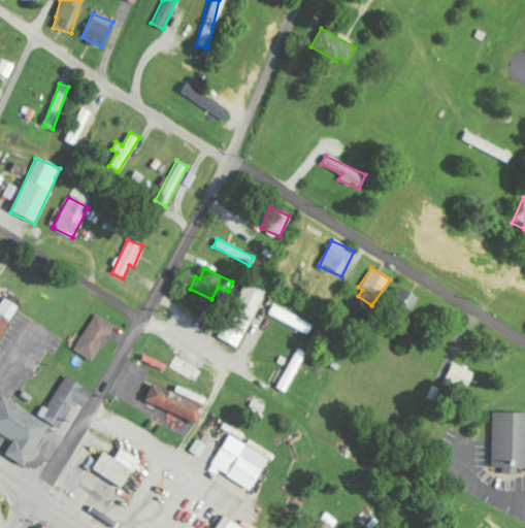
[(238,348),(264,290),(243,281),(218,338),(238,348)]
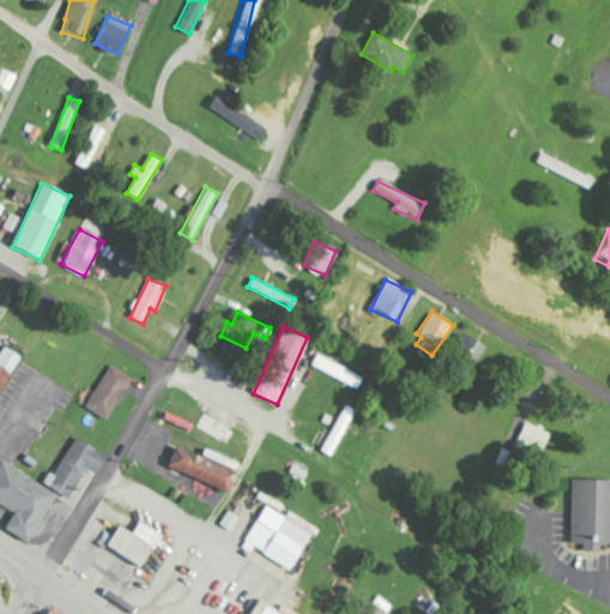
[(453,365),(470,374),(485,344),(463,332),(451,354),(458,357),(453,365)]
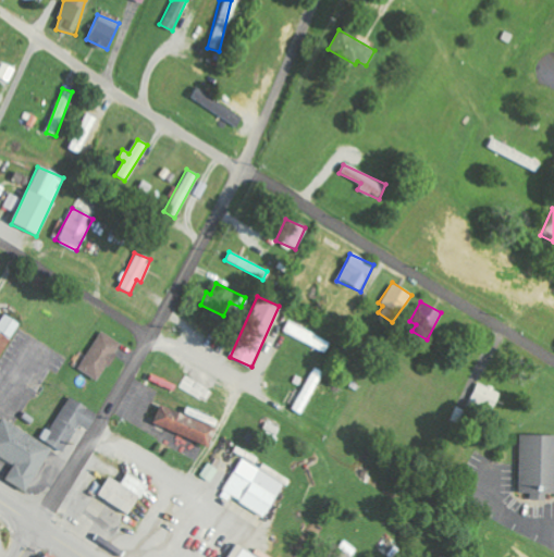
[(0,355),(20,323),(3,313),(0,319),(0,355)]
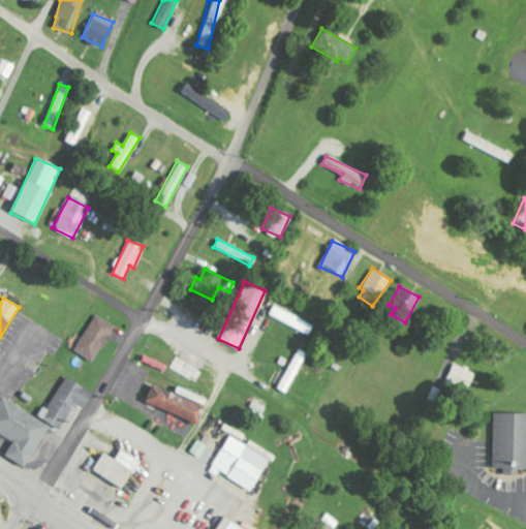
[(309,323),(273,304),(267,315),(304,335),(309,323)]
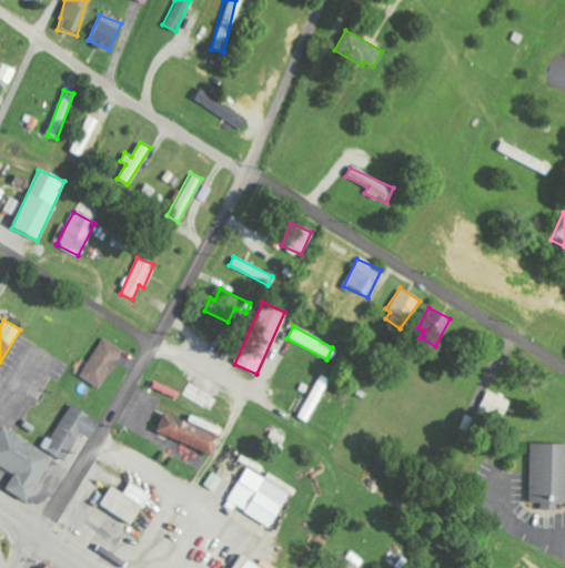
[(124,351),(103,337),(79,375),(100,388),(124,351)]
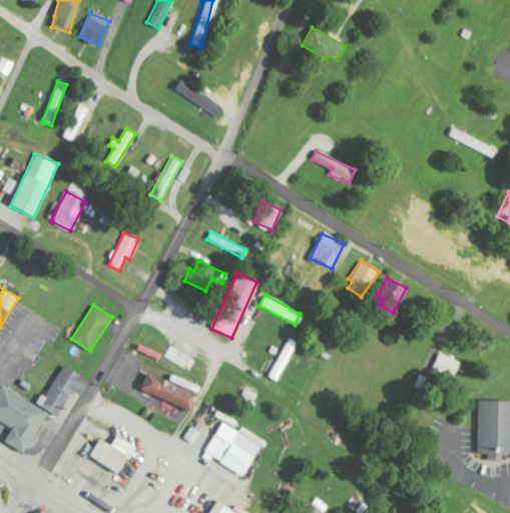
[(181,419),(205,383),(160,355),(162,340),(134,331),(104,384),(181,419)]
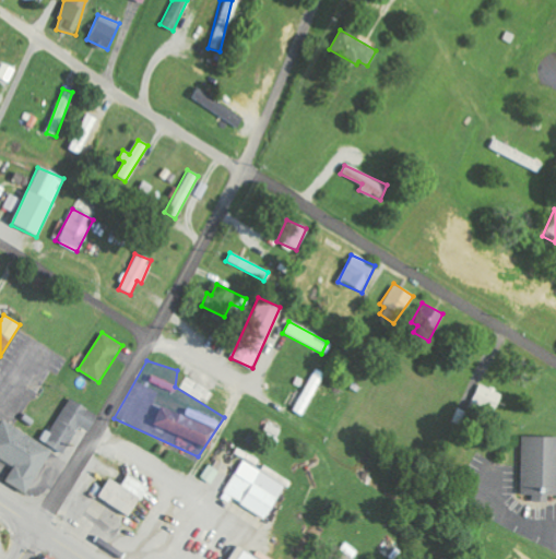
[(322,372),(312,368),(294,412),(304,416),(322,372)]
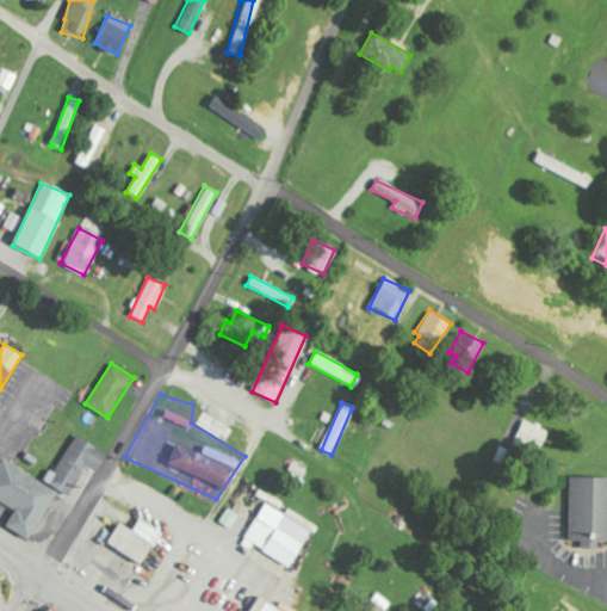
[(513,440),(538,451),(546,430),(521,420),(513,440)]
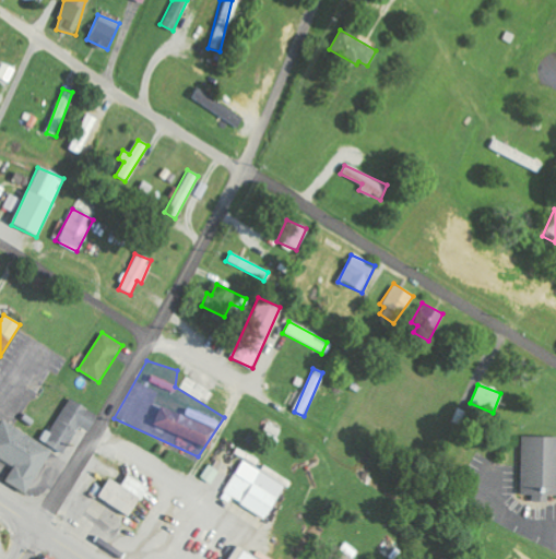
[(78,427),(89,431),(98,414),(68,397),(49,431),(44,429),(38,439),(63,453),(78,427)]
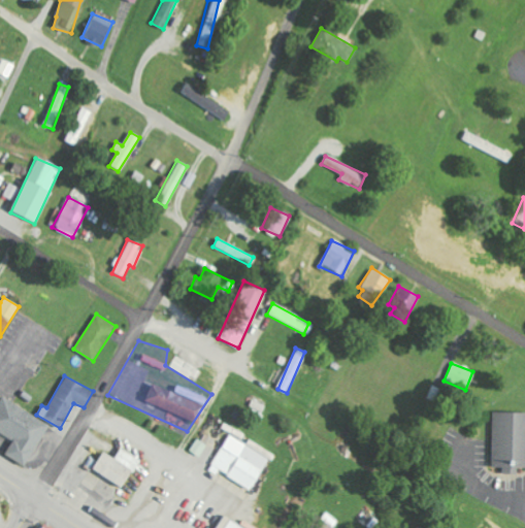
[(0,432),(13,440),(5,455),(25,466),(50,424),(2,396),(0,399),(0,432)]
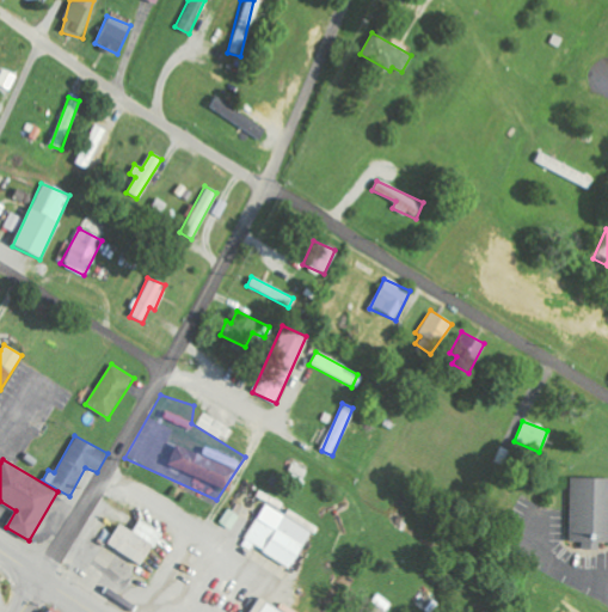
[(569,542),(583,542),(583,549),(599,549),(599,538),(607,538),(607,478),(570,477),(569,542)]
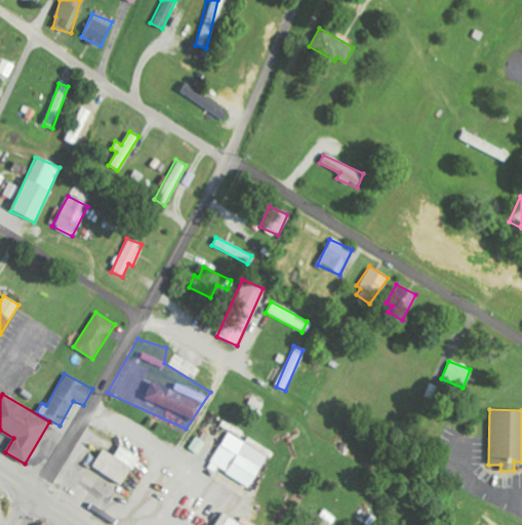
[(246,437),(244,442),(227,432),(206,468),(214,473),(216,469),(250,488),(271,451),(246,437)]
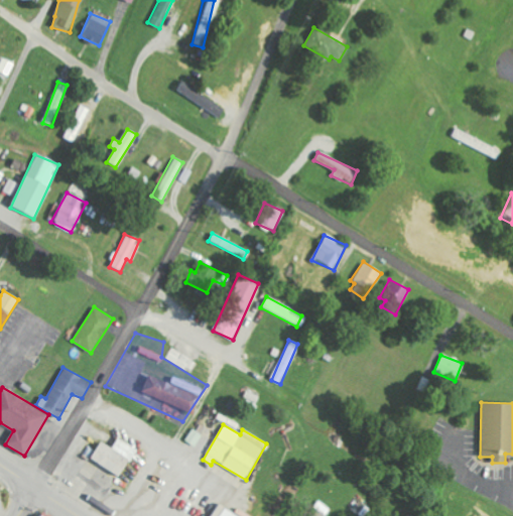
[(184,440),(194,446),(201,434),(190,429),(184,440)]
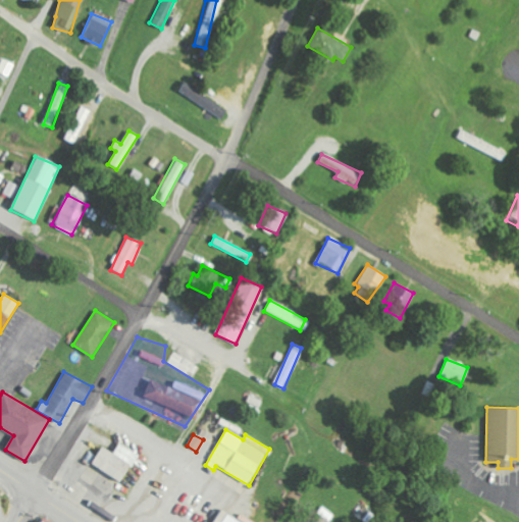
[(131,487),(146,457),(119,444),(114,453),(103,447),(92,467),(131,487)]
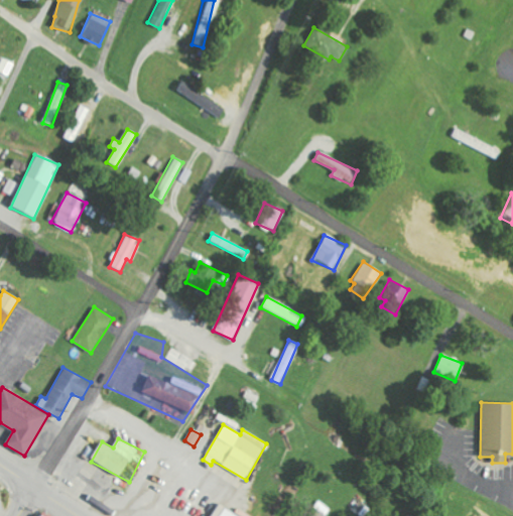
[(330,515),(317,502),(300,515),(330,515)]
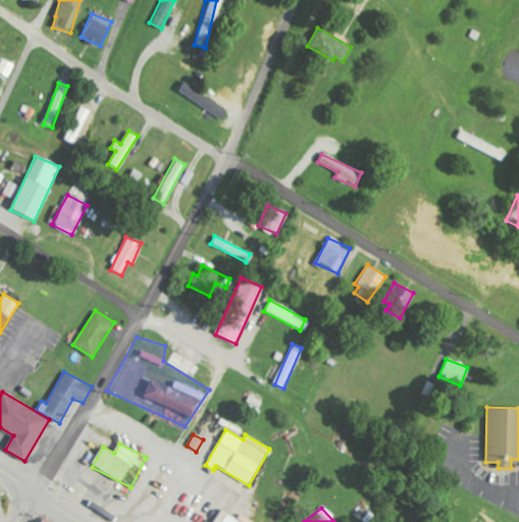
[(497,521),(498,520),(479,510),(472,521),(497,521)]
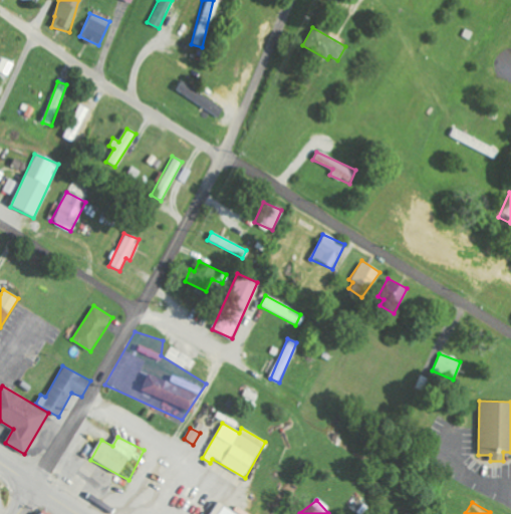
[(235,513),(220,505),(214,513),(235,513)]
